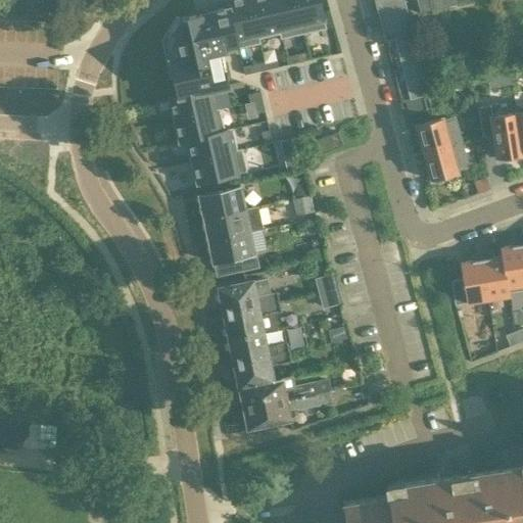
[(258,40),(249,0),(225,0),(227,7),(228,6),(238,48),(236,48),(236,49),(259,44),(258,39),(258,40)]
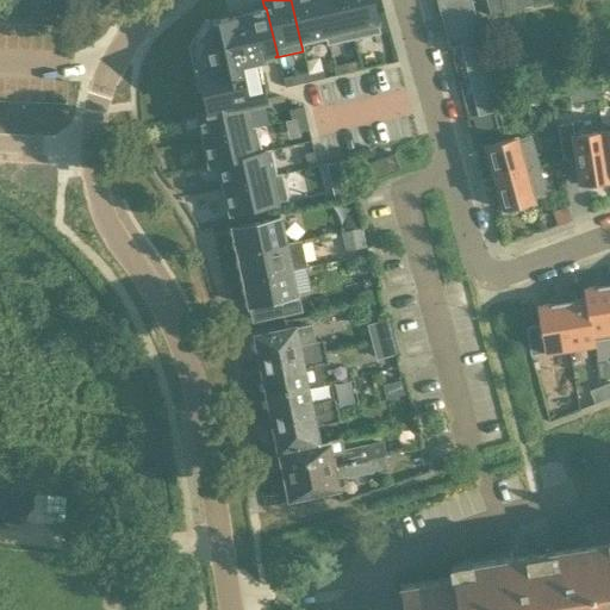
[(291,0),(302,47),(302,45),(325,41),(327,41),(317,0),(291,0)]
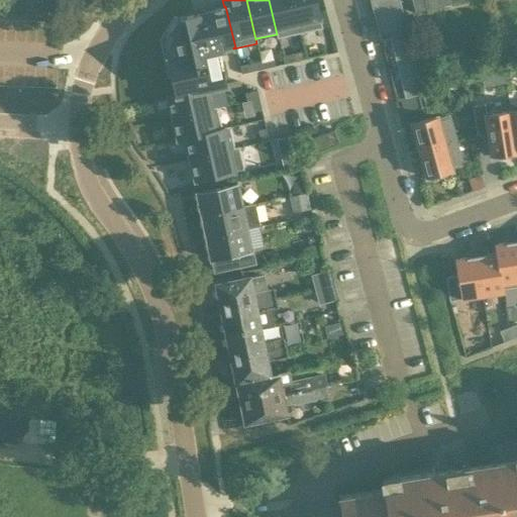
[(269,0),(277,34),(276,34),(277,38),(299,34),(291,0),(269,0)]
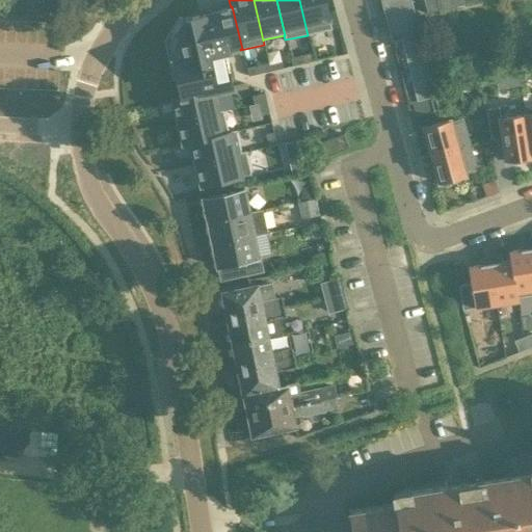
[(324,0),(299,0),(308,35),(331,29),(327,12),(324,0)]
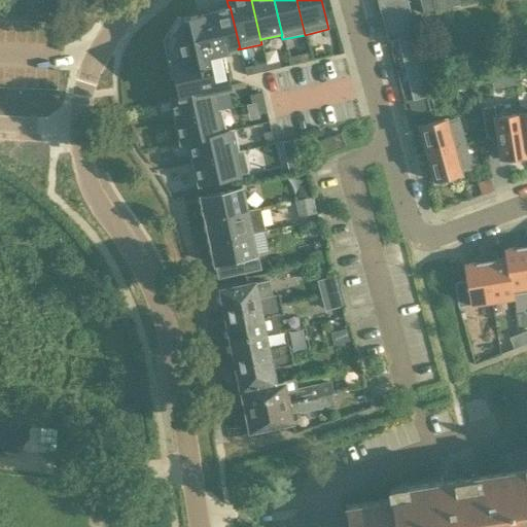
[(430,95),(407,0),(376,0),(387,42),(397,40),(412,100),(430,95)]
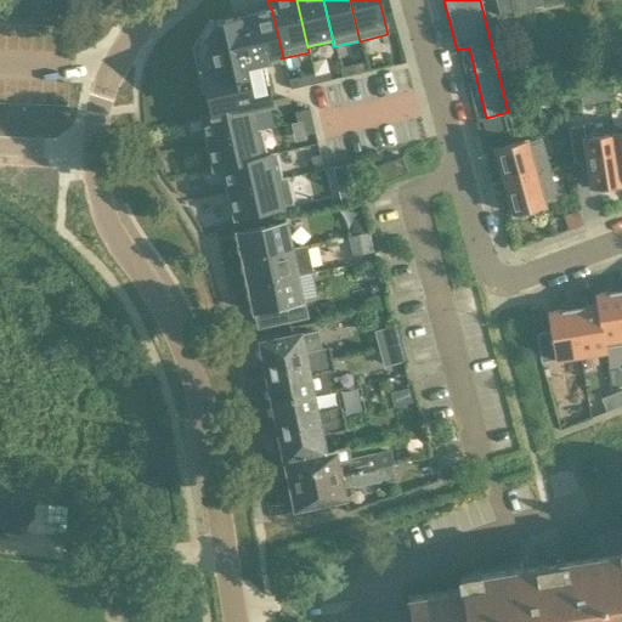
[(495,0),(498,15),(557,0),(555,0),(495,0)]
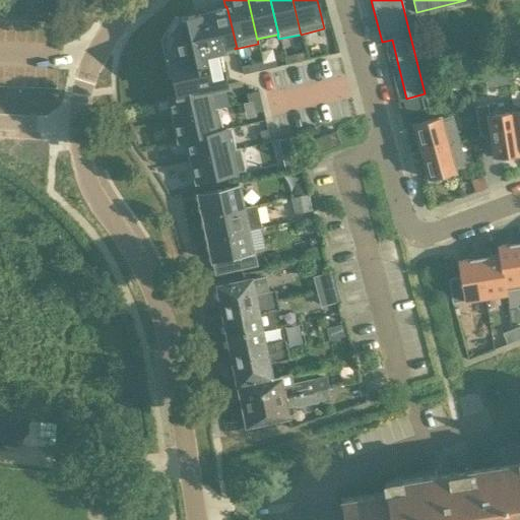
[(178,37),(171,38),(179,72),(172,74),(176,94),(207,87),(208,89),(226,85),(219,51),(235,48),(237,48),(226,6),(225,7),(184,16),(186,23),(178,37)]
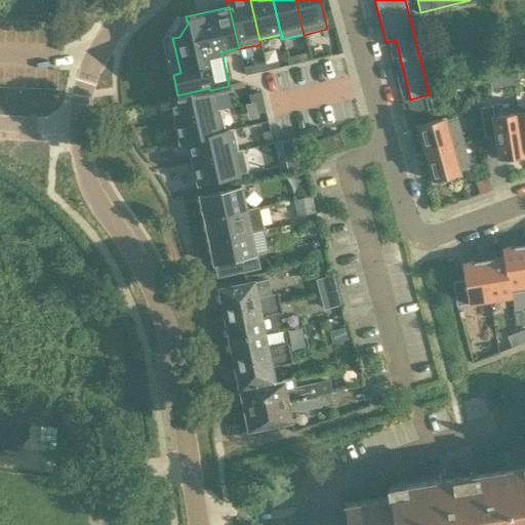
[(330,10),(323,12),(327,29),(334,28),(330,10)]
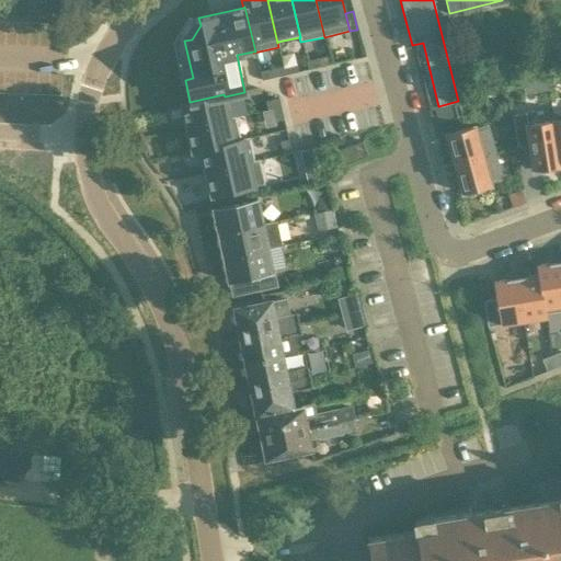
[(328,56),(316,59),(318,68),(330,65),(328,56)]
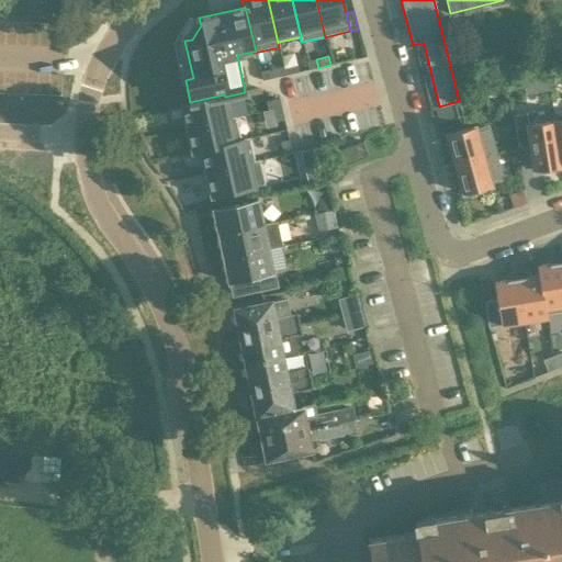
[(295,64),(283,67),(285,76),(298,72),(295,64)]
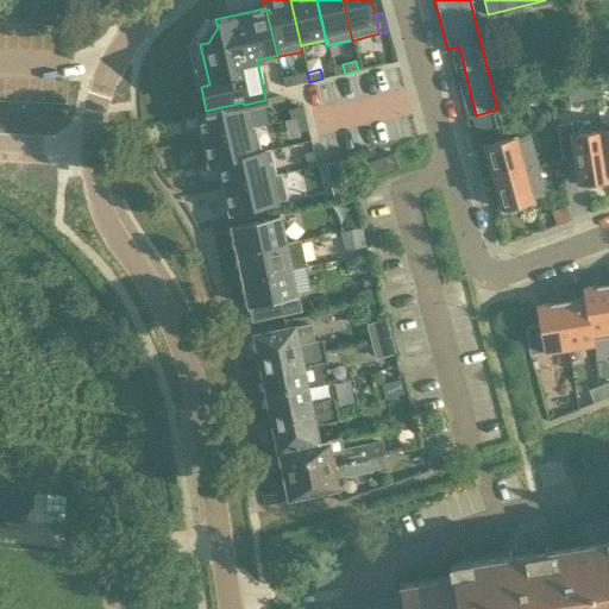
[(309,82),(307,73),(293,76),(295,86),(309,82)]
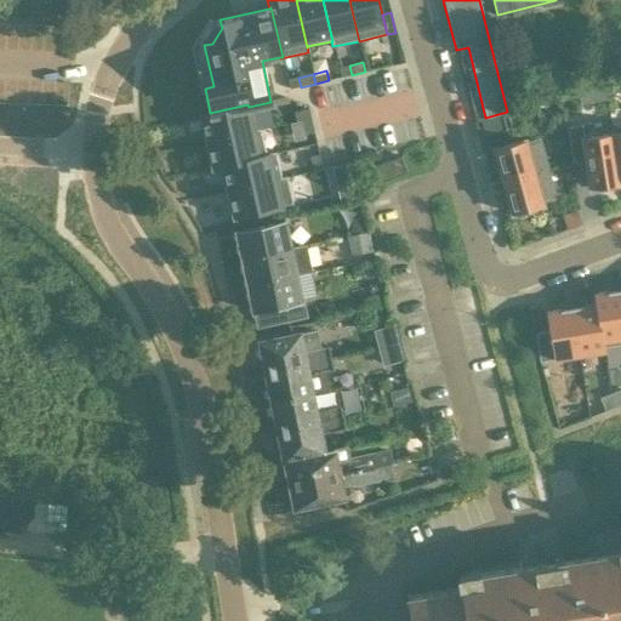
[(249,107),(248,104),(210,113),(200,114),(206,141),(254,130),(249,107)]
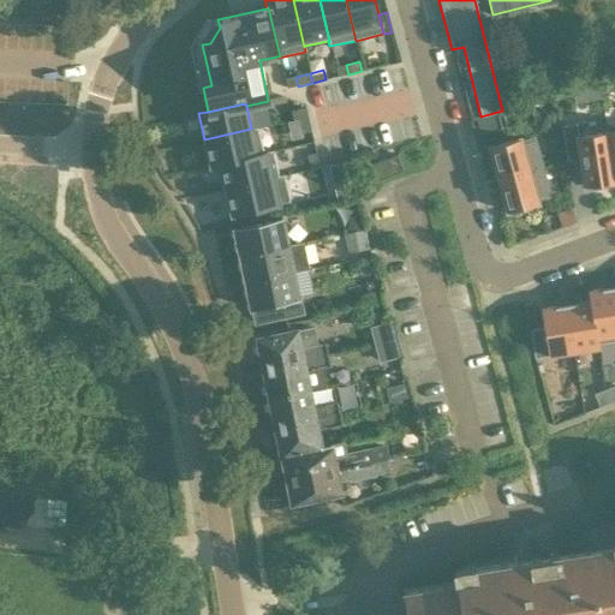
[(296,111),(298,119),(308,117),(305,108),(296,111)]
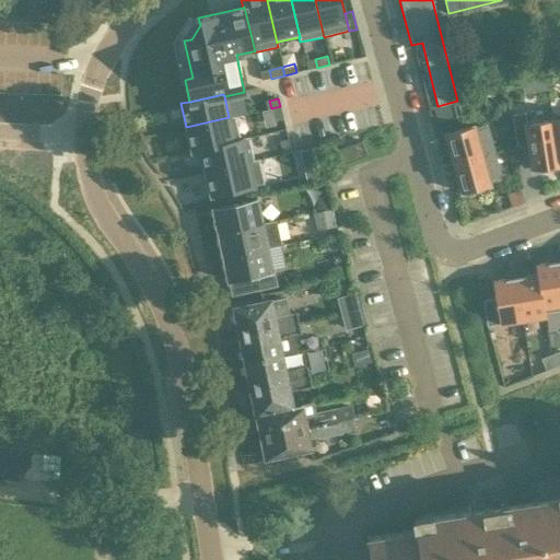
[(280,106),(271,108),(275,121),(283,120),(280,106)]
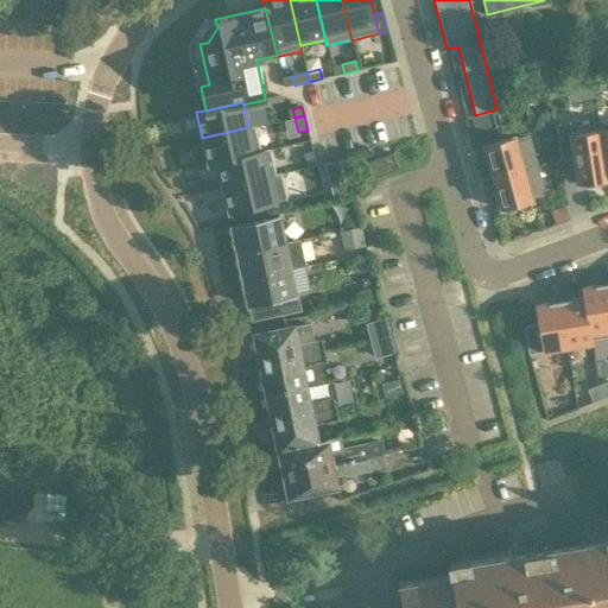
[(568,158),(574,157),(575,168),(578,185),(586,184),(586,188),(602,184),(602,181),(607,181),(599,126),(571,131),(570,124),(556,126),(561,159),(568,158)]
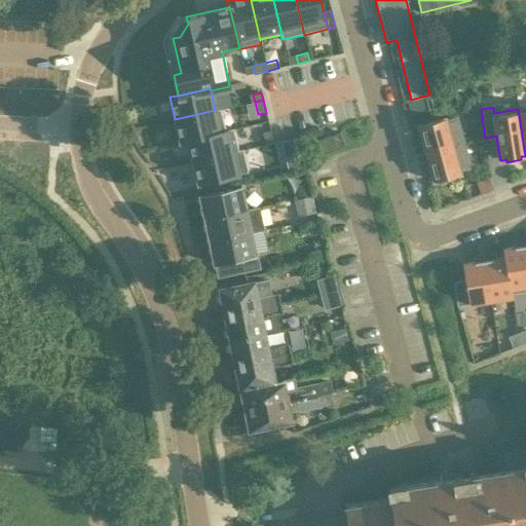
[(180,142),(188,140),(188,139),(225,130),(220,109),(215,111),(215,110),(175,119),(180,142)]
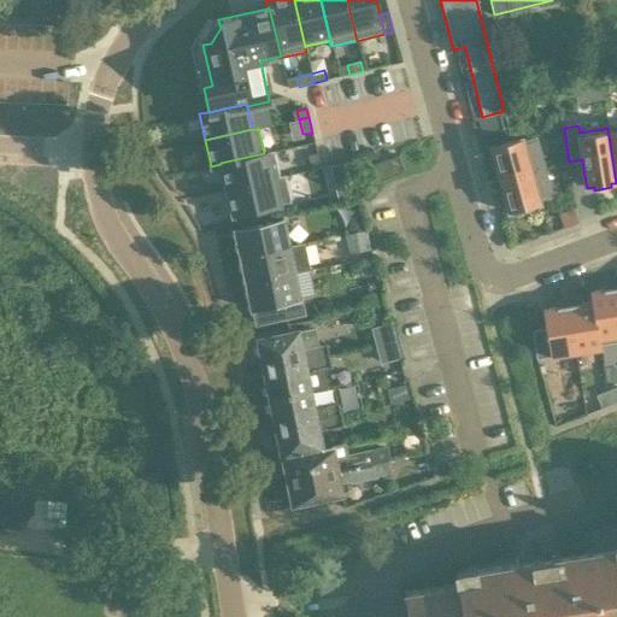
[(495,164),(500,181),(542,169),(535,140),(523,144),(522,140),(491,148),(492,152),(488,152),(492,164),(495,164)]
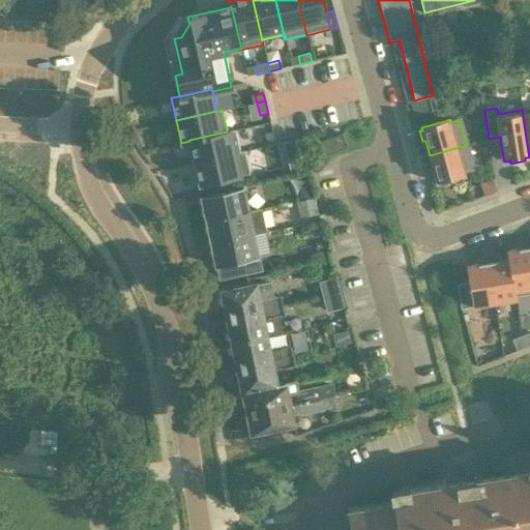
[(194,163),(239,152),(235,130),(227,131),(189,140),(189,141),(194,163)]
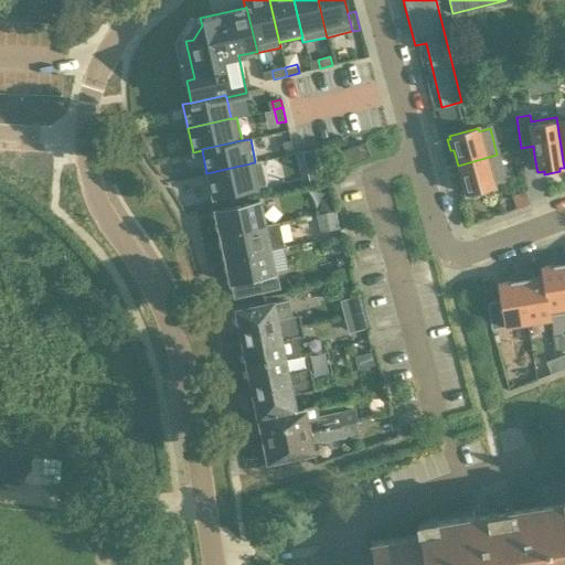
[(281,144),(285,156),(294,155),(290,141),(281,144)]
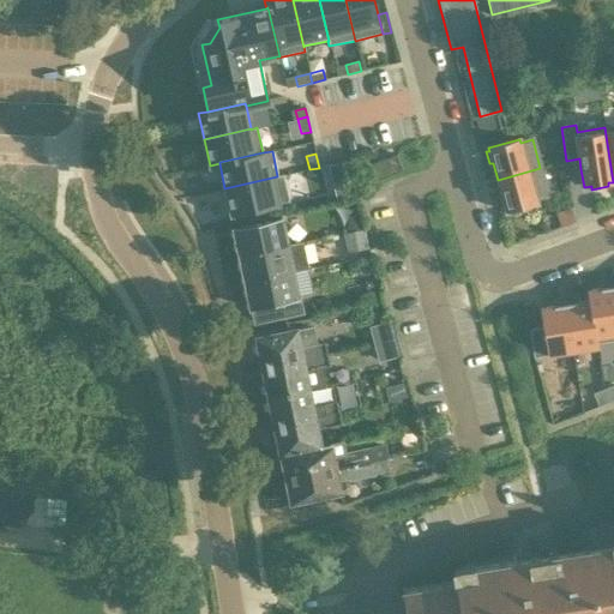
[(374,181),(403,172),(396,155),(368,166),(374,181)]
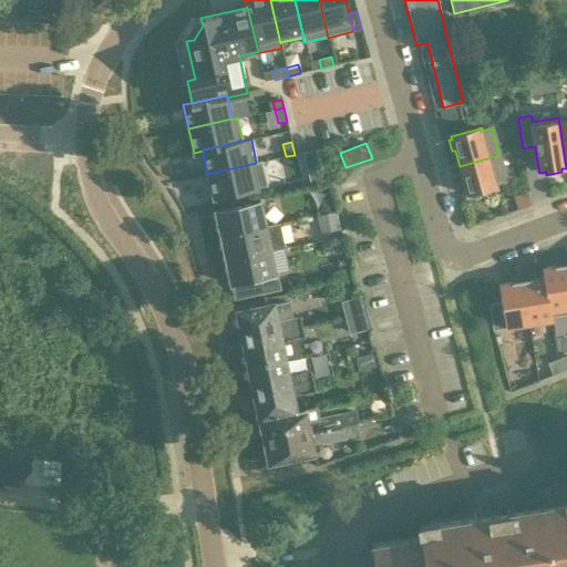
[(321,148),(302,153),(306,164),(315,162),(323,160),(321,148)]
